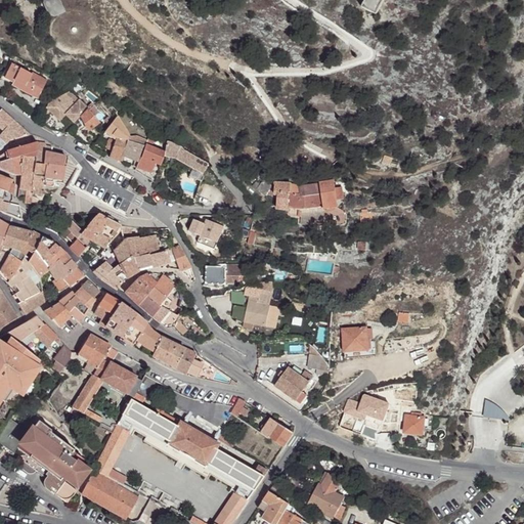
[(42,0),(48,19),(63,14),(58,0),(42,0)]
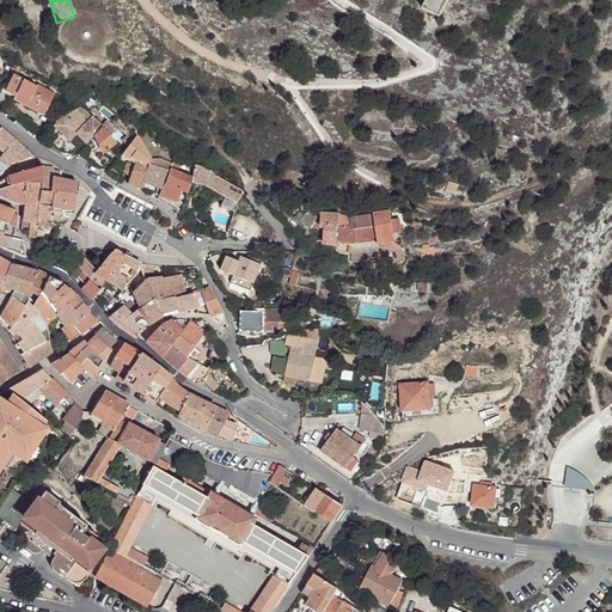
[(426,0),(422,8),(440,18),(448,0),(426,0)]
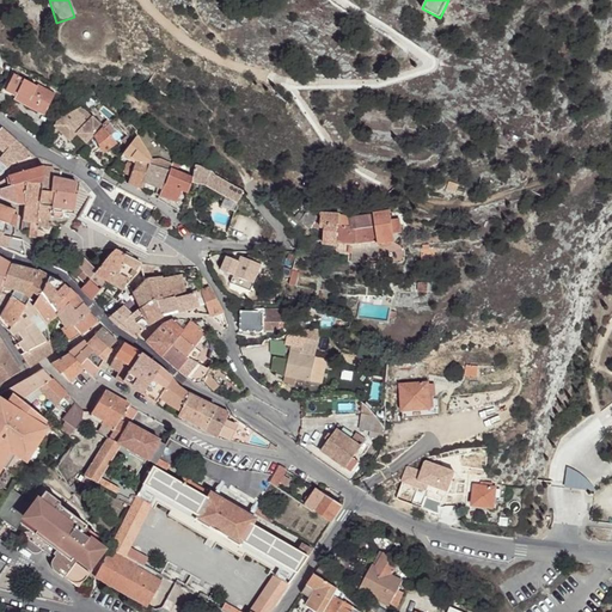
[(36,86),(10,73),(1,90),(16,97),(17,95),(30,101),(26,106),(44,115),(55,95),(37,85),(36,86)]
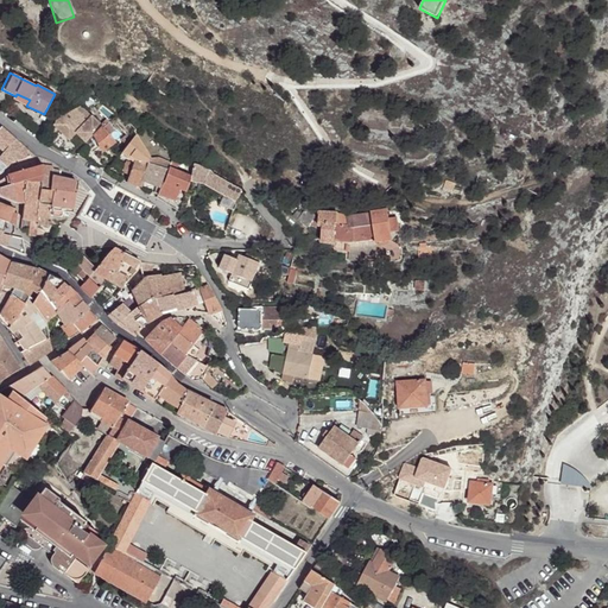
[(0,92),(26,106),(30,100),(17,94),(16,96),(1,89),(0,92)]
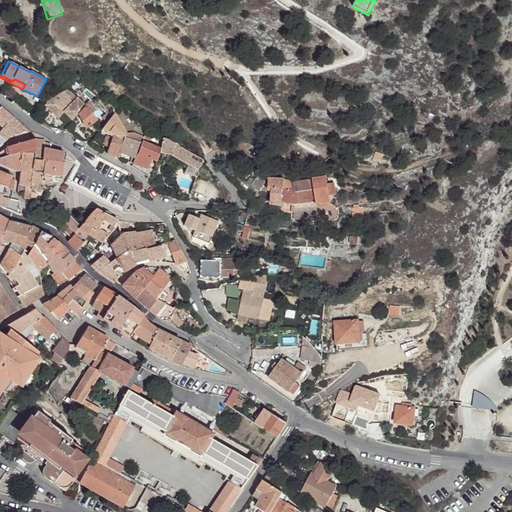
[(48,101),(45,105),(58,118),(64,112),(72,120),(86,106),(68,89),(48,101)]
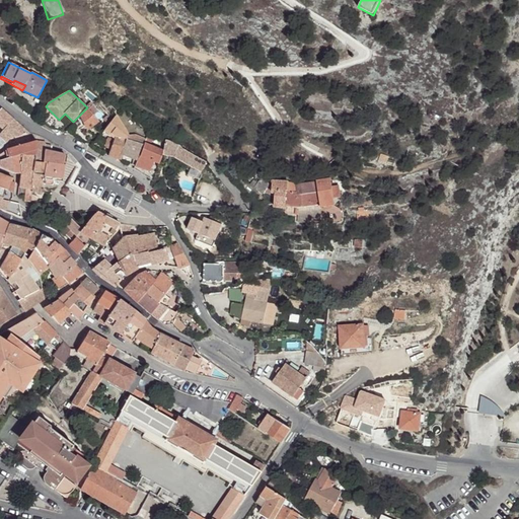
[(87,108),(80,116),(87,130),(98,122),(93,116),(97,112),(91,105),(88,108),(87,108)]
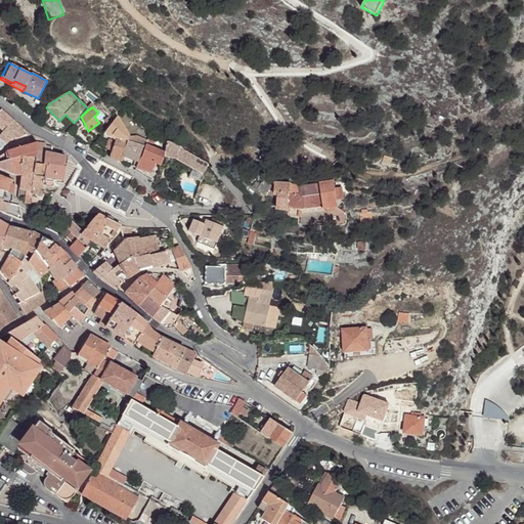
[(0,137),(6,143),(7,144),(11,140),(30,135),(1,108),(0,110),(0,128),(3,131),(0,135),(0,137)]
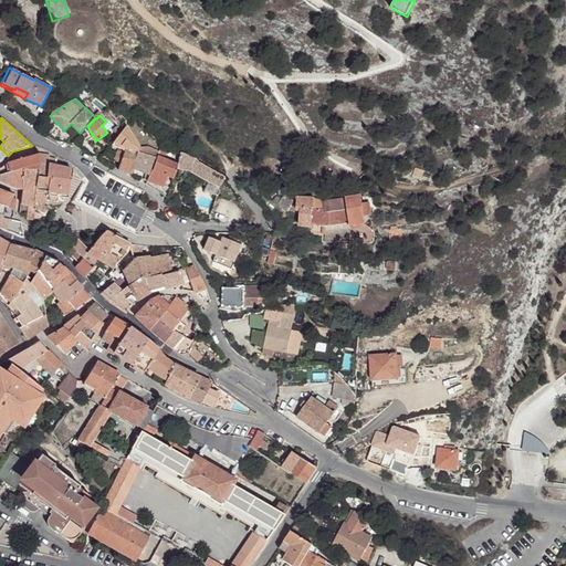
[(139,146),(126,125),(113,143),(121,148),(122,146),(126,149),(138,152),(139,148),(139,146)]
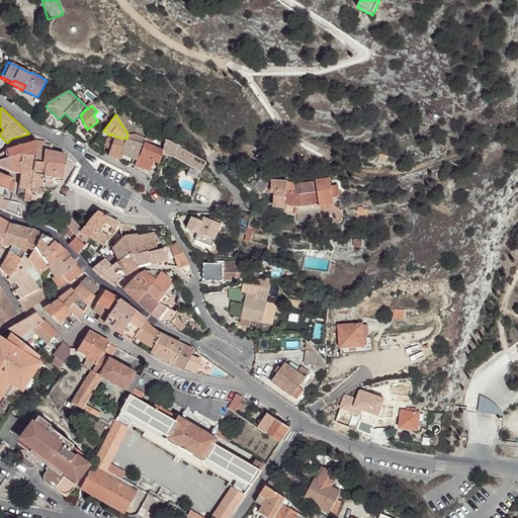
[(107,114),(103,118),(108,123),(111,118),(107,114)]
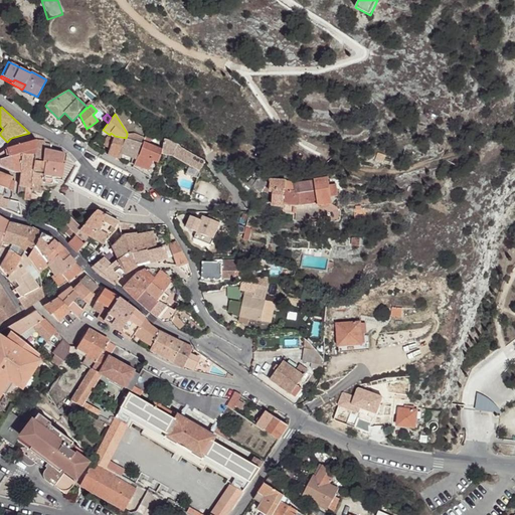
[(417,121),(425,123),(427,118),(419,115),(417,121)]
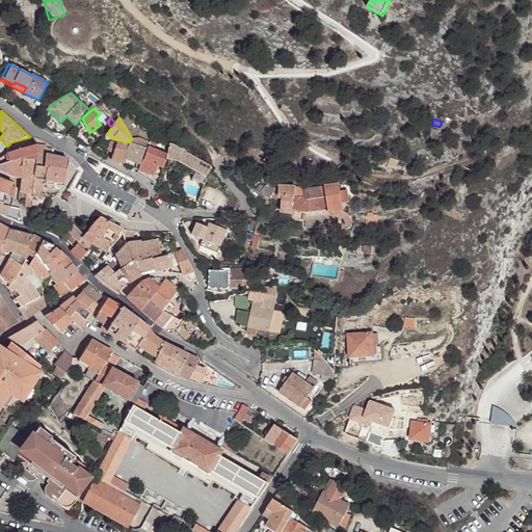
[(158,137),(153,135),(148,147),(153,149),(158,137)]
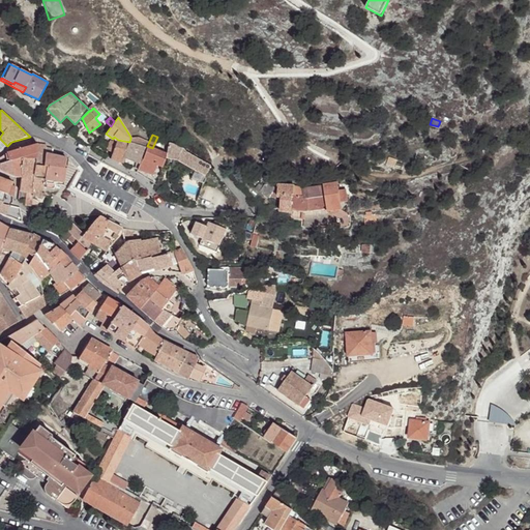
[(139,138),(130,139),(129,142),(125,158),(137,162),(135,168),(138,169),(144,155),(147,146),(149,142),(139,138)]
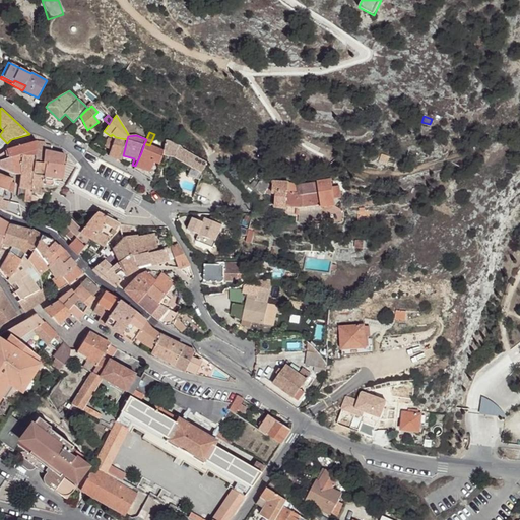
[(123,155),(127,139),(116,137),(114,140),(109,138),(106,147),(111,149),(109,156),(121,159),(123,155)]
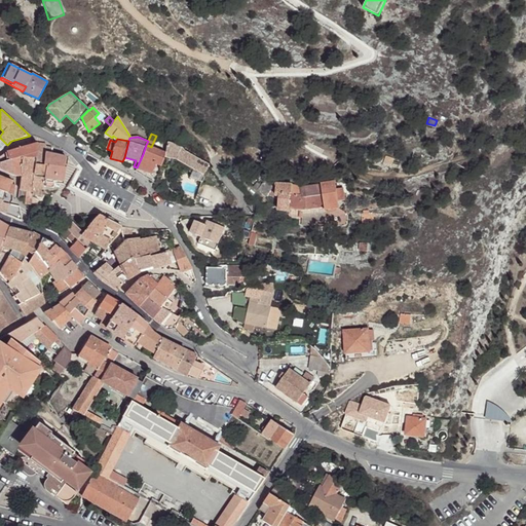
[(193,168),(189,178),(200,182),(209,164),(194,156),(184,150),(183,148),(175,144),(167,142),(165,153),(165,156),(176,159),(193,168)]
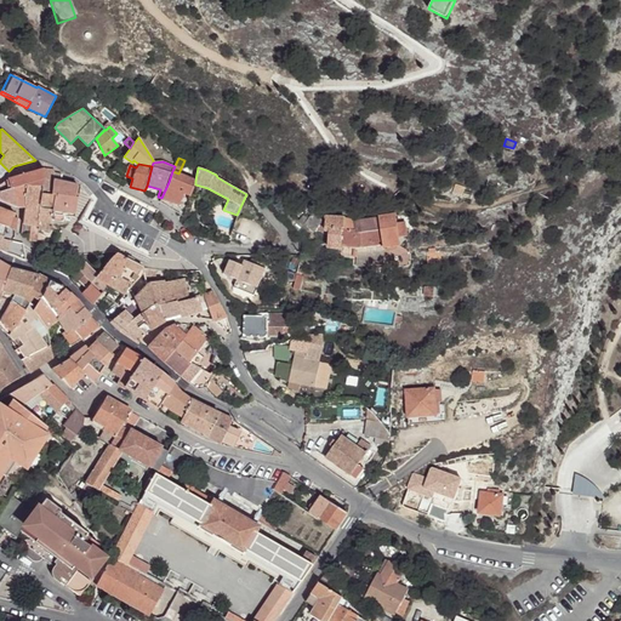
[(32,187),(43,187),(44,180),(44,169),(10,177),(0,184),(0,191),(0,192),(17,187),(24,186),(27,186),(32,187)]
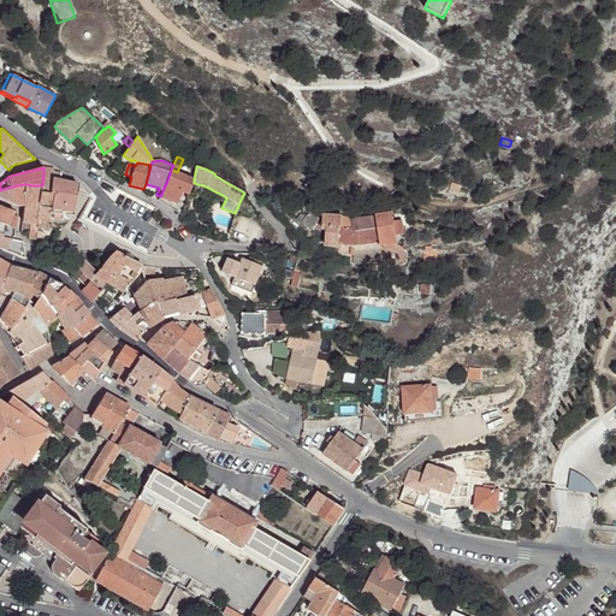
[(39,227),(48,230),(48,229),(54,194),(51,194),(53,179),(54,172),(54,169),(43,167),(43,178),(42,185),(37,225),(39,225),(39,227)]
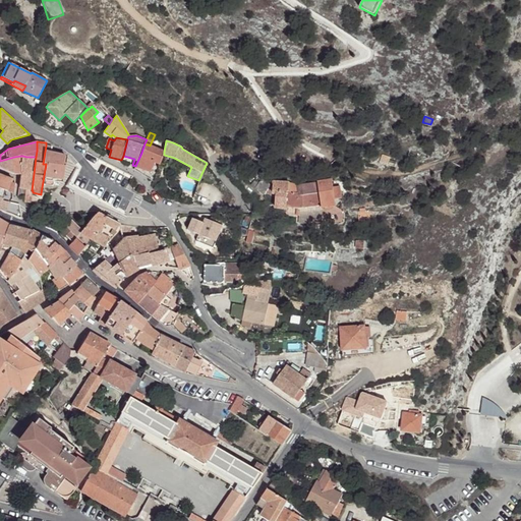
[(135,167),(151,172),(154,163),(159,150),(150,146),(145,143),(141,153),(135,166),(135,167)]
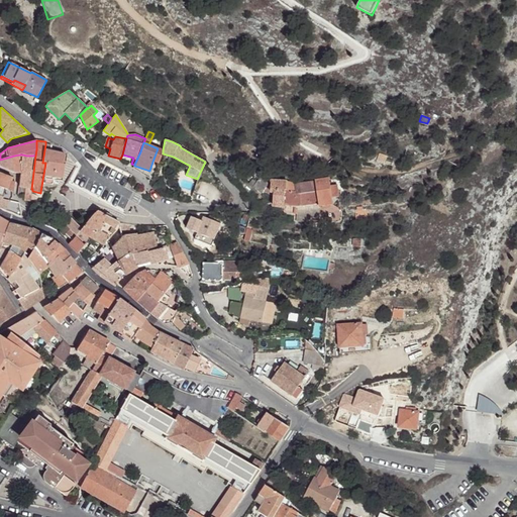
[(163,150),(158,148),(152,162),(159,164),(163,153),(163,150)]
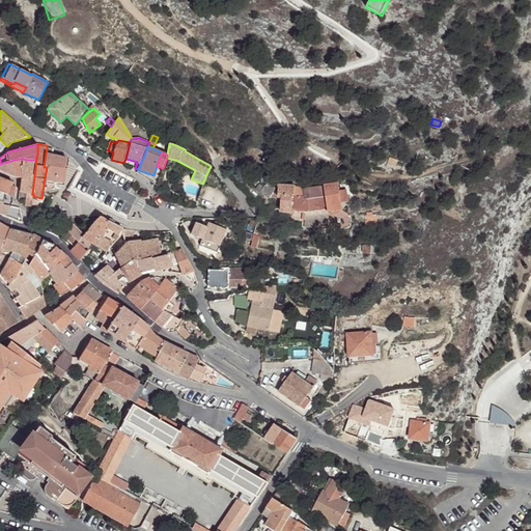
[(63,183),(64,183),(68,159),(46,155),(44,167),(47,167),(42,197),(53,199),(63,183)]
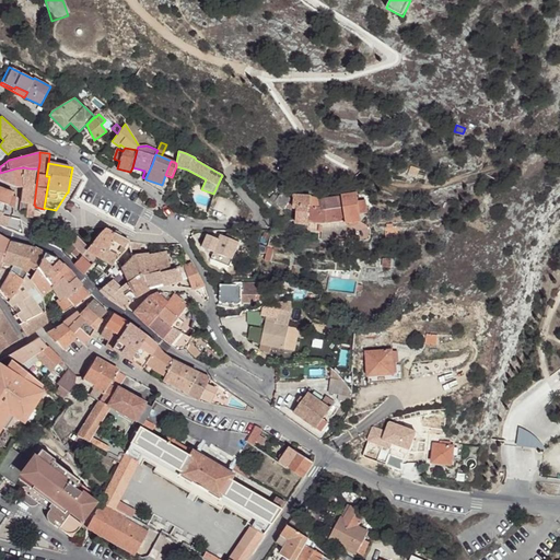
[(419,168),(411,166),(408,174),(417,177),(419,168)]
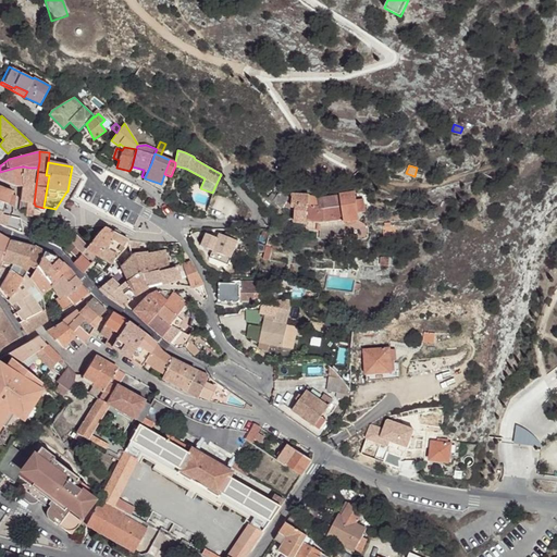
[(15,168),(14,186),(22,187),(23,187),(24,166),(22,166),(15,168)]
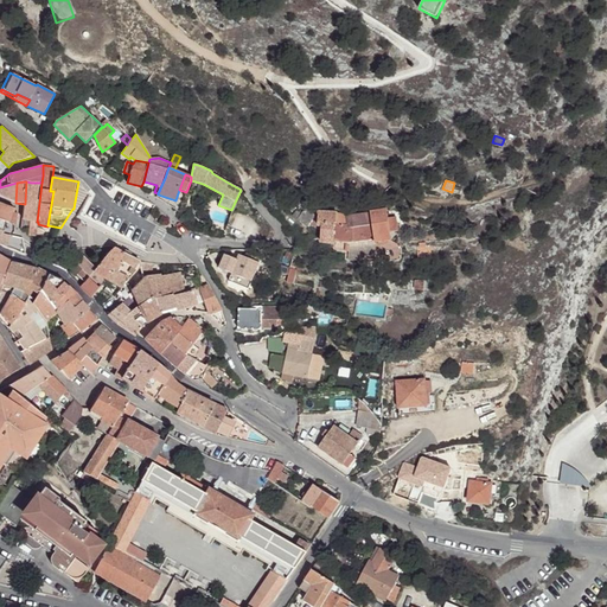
[(30,221),(29,235),(36,236),(38,224),(38,222),(37,222),(42,183),(31,183),(26,181),(25,204),(24,204),(21,219),(30,221)]
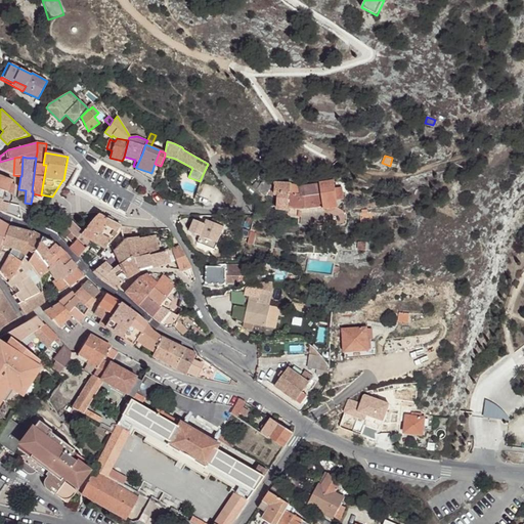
[(0,169),(13,175),(14,158),(0,162),(0,161),(0,169)]
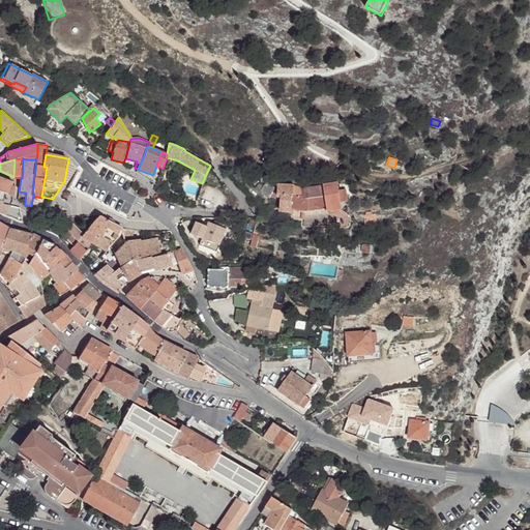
[(330,175),(306,175),(306,184),(331,180),(330,175)]
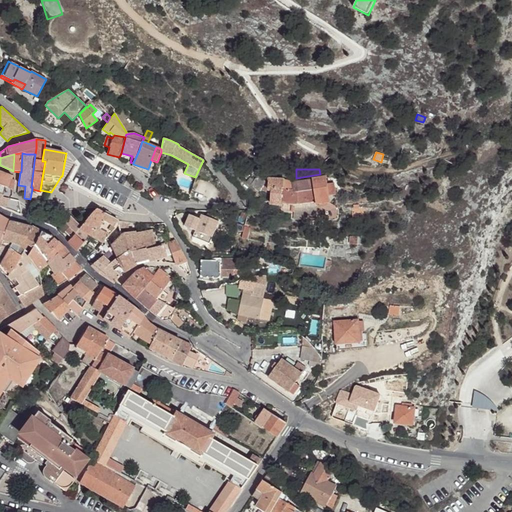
[(8,188),(13,190),(14,180),(11,180),(12,175),(0,171),(0,185),(5,187),(8,188)]
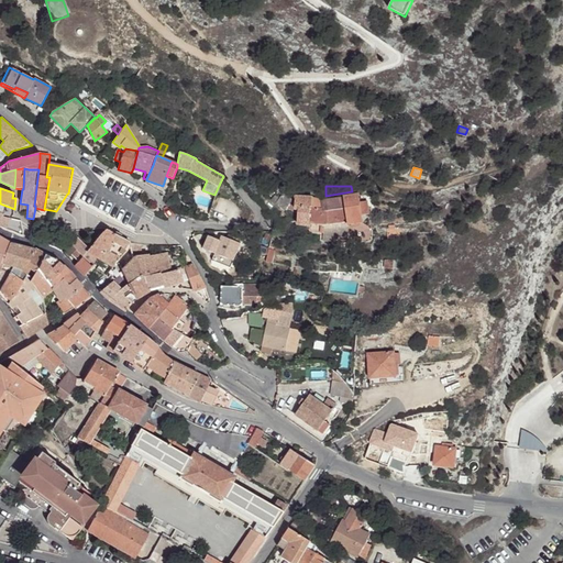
[(283,195),(278,191),(272,200),(285,211),(287,208),(291,202),(293,200),(290,198),(289,199),(283,195)]
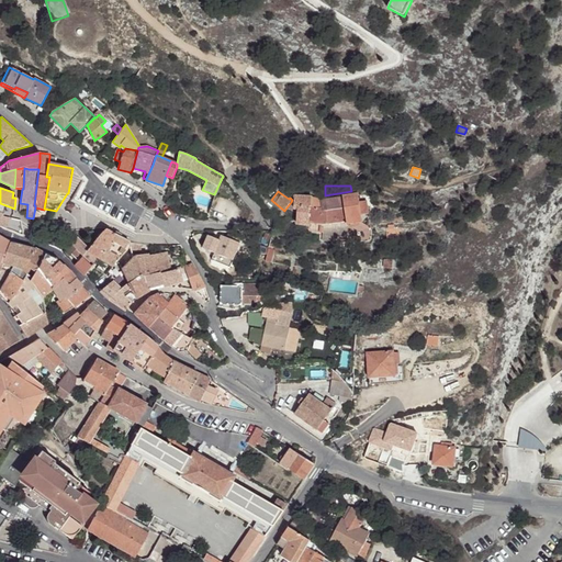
[(312,198),(294,197),(294,202),(294,211),(299,211),(296,224),(310,226),(310,224),(323,225),(323,235),(347,236),(348,225),(362,223),(362,221),(369,214),(367,201),(359,202),(358,194),(322,200),(323,209),(312,208),(312,198)]
